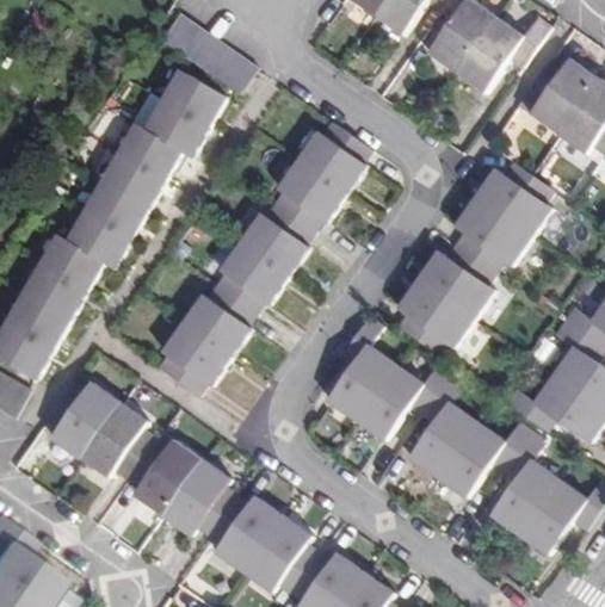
[(357,0),(375,12),(382,0),(357,0)]
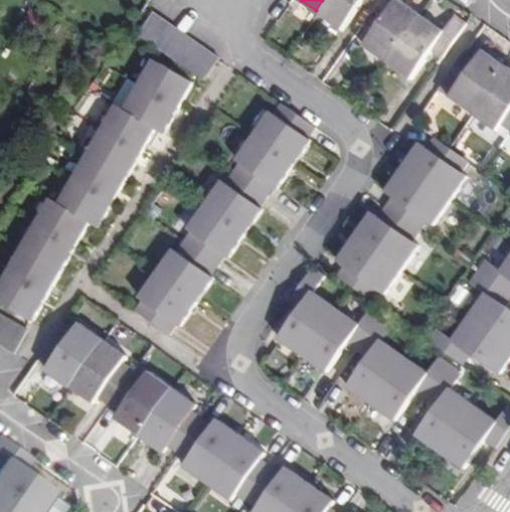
[(322,0),(316,10),(339,26),(352,9),(348,6),(351,1),(355,4),(358,0),(369,7),(373,0),(322,0)]
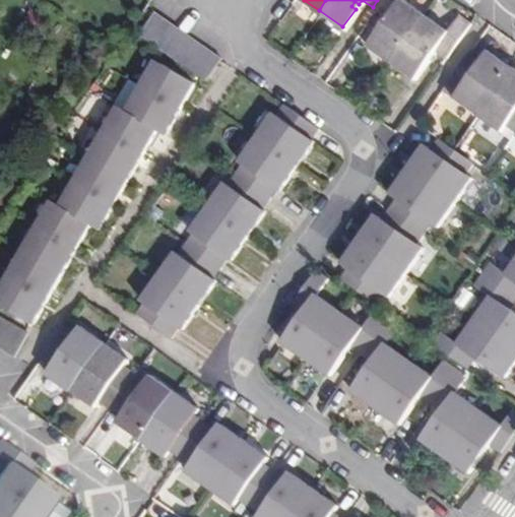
[(377,0),(373,7),(383,15),(381,19),(384,22),(381,27),(377,24),(365,43),(389,59),(421,12),(402,0),(377,0)]
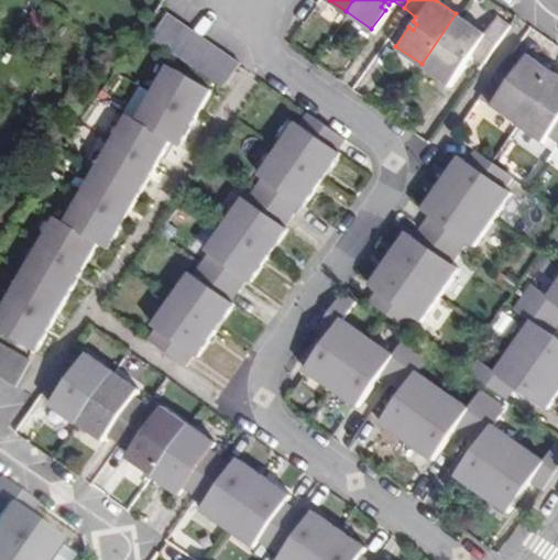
[(143,32),(218,86),(234,62),(161,8),(143,32)]
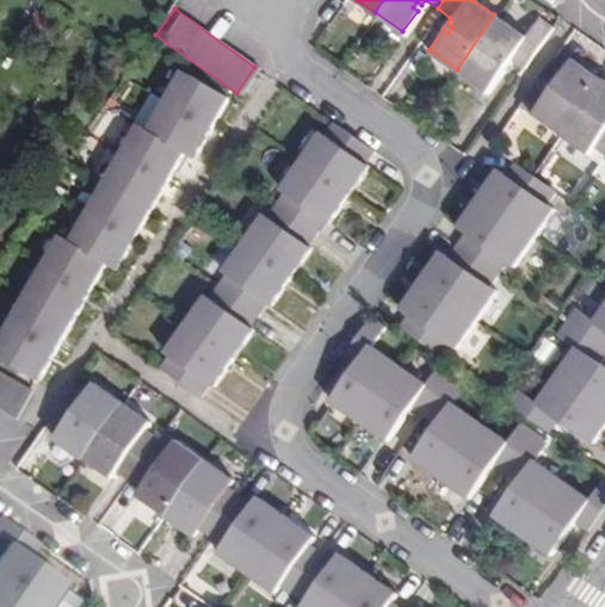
[(523,35),(494,14),(457,69),(486,90),(499,69),(494,66),(499,60),(504,63),(506,59),(519,67),(549,25),(536,16),(523,35)]
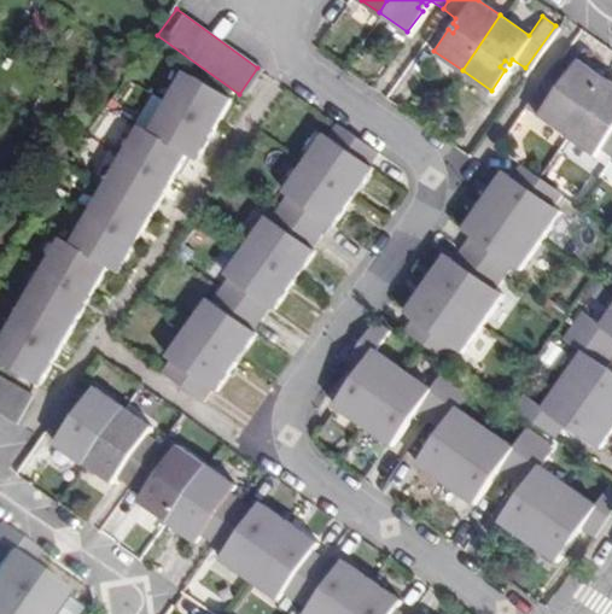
[(564,133),(604,77),(599,74),(595,77),(589,74),(593,69),(575,57),(570,64),(557,54),(528,95),(541,105),(535,113),(564,133)]
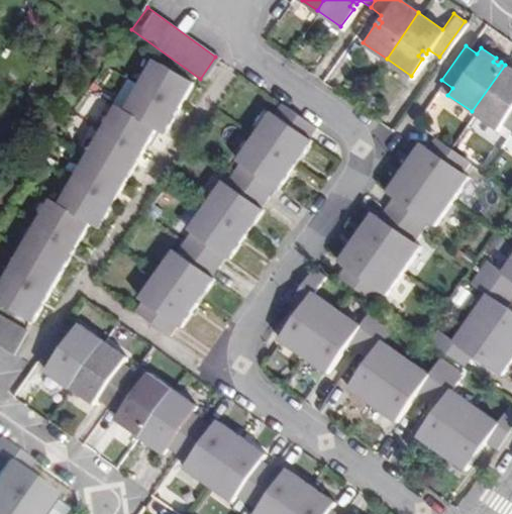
[(150,58),(136,83),(176,106),(179,102),(175,99),(178,94),(182,96),(190,81),(150,58)]
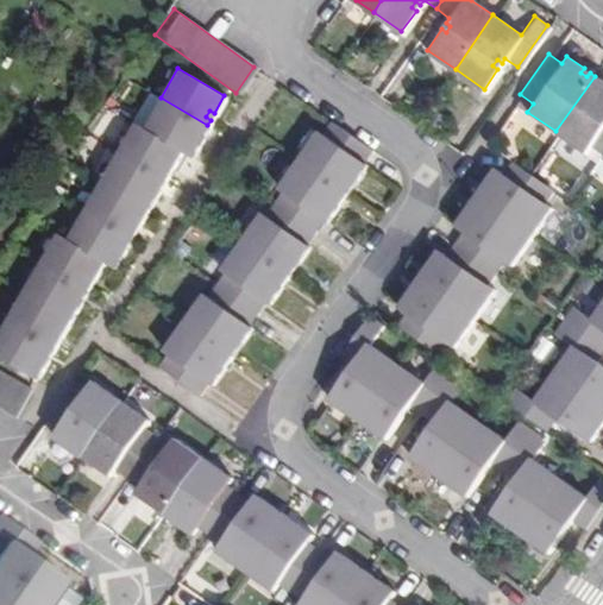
[(595,76),(556,131),(584,151),(590,144),(602,152),(602,150),(602,86),(602,88),(596,83),(600,80),(595,76)]
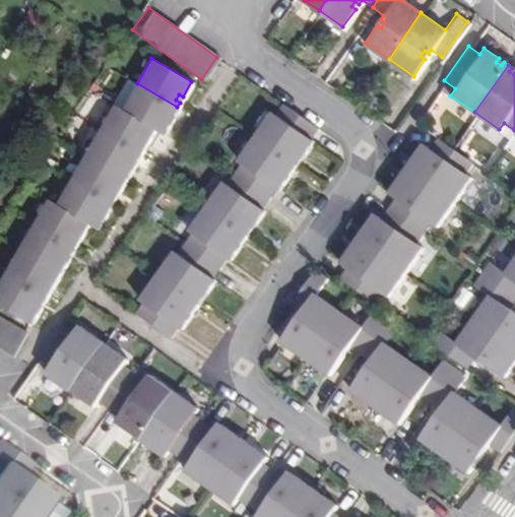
[(137,83),(123,109),(153,127),(163,132),(171,117),(168,114),(171,109),(175,111),(177,107),(137,83)]
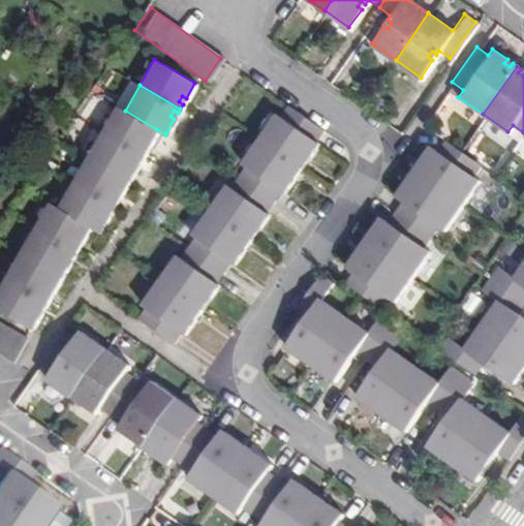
[(257,137),(299,166),(302,162),(298,159),(302,154),(306,157),(316,142),(313,140),(321,128),(287,104),(279,116),(275,113),(257,137)]
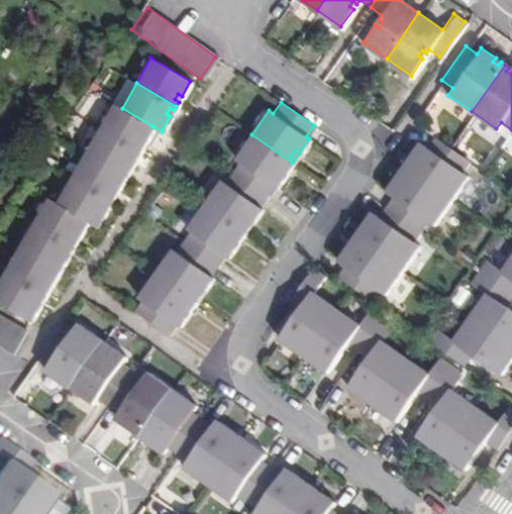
[(113,103),(99,127),(138,150),(141,146),(137,144),(140,138),(144,141),(152,126),(122,108),(113,103)]
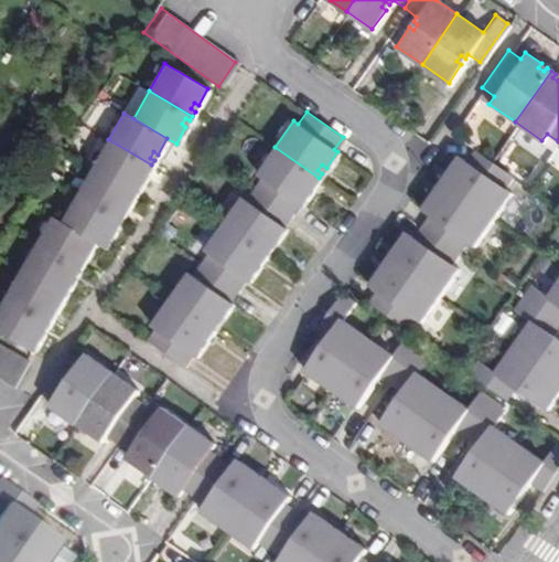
[(538,147),(513,130),(495,158),(519,173),(538,147)]
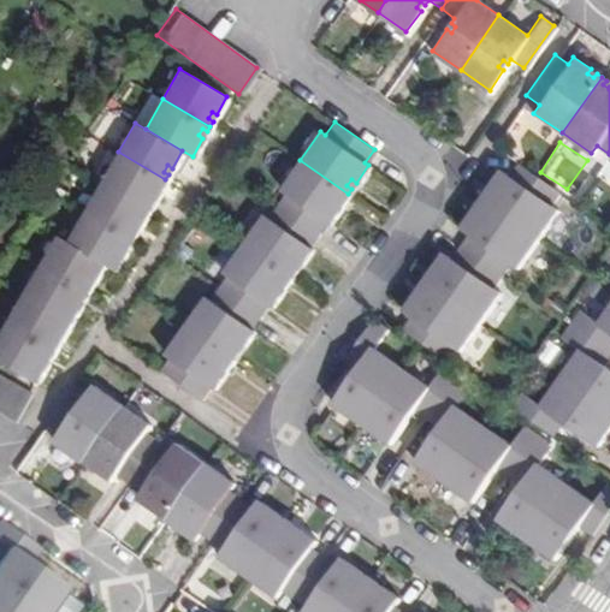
[(598,170),(609,154),(597,146),(591,153),(596,156),(591,165),(598,170)]
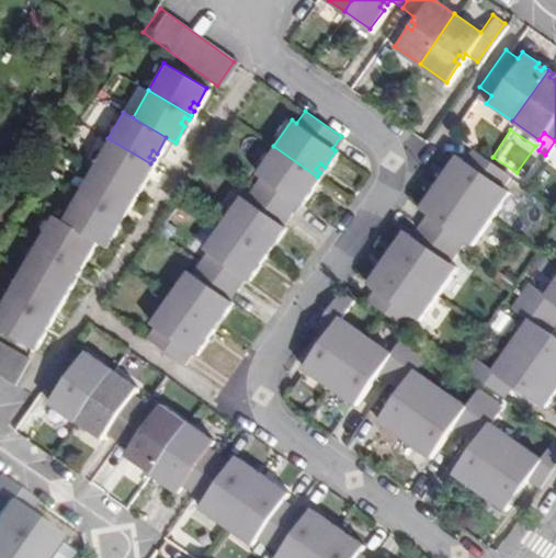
[(150,163),(108,138),(92,166),(135,191),(144,174),(140,172),(144,166),(148,169),(150,163)]
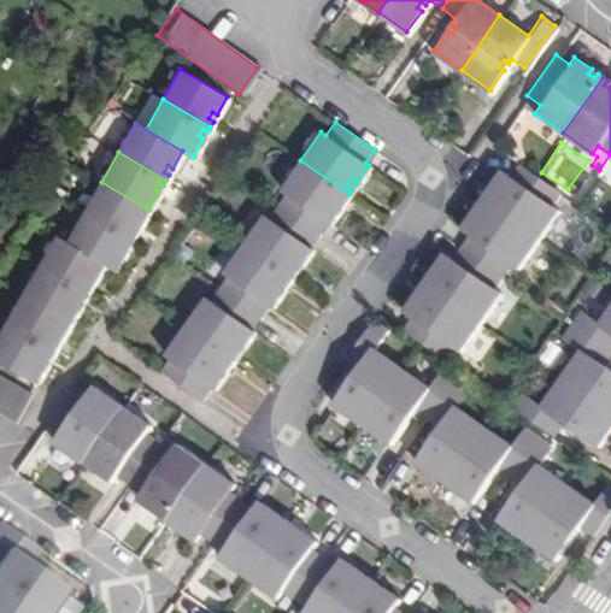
[(610,154),(599,170),(610,178),(610,154)]
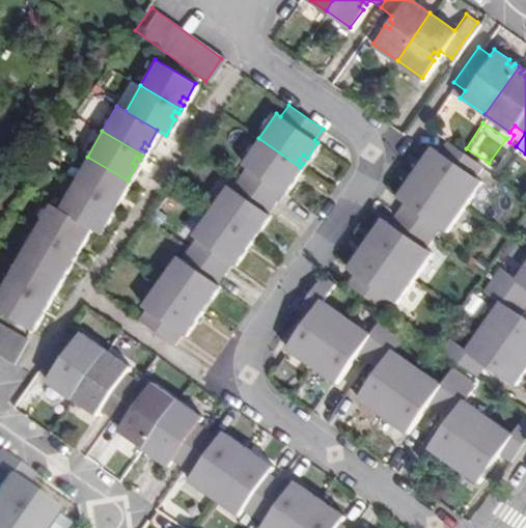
[(246,166),(238,176),(272,200),(280,190),(282,192),(294,176),(289,174),(294,168),(297,171),(300,167),(258,138),(242,163),(246,166)]
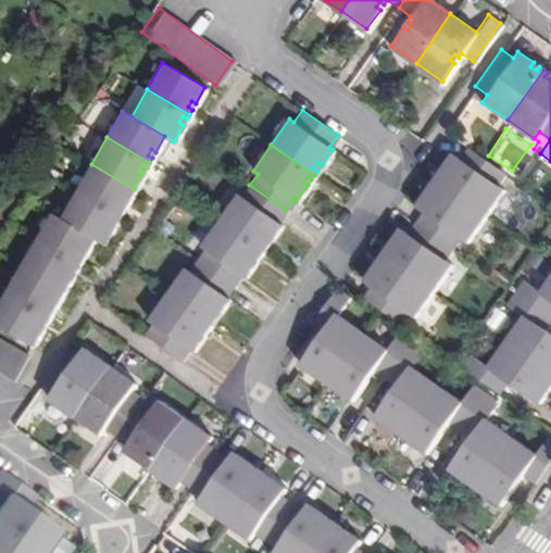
[(433,179),(483,214),(501,189),(496,185),(504,173),(466,147),(459,159),(451,153),(440,168),(445,172),(440,177),(436,175),(433,179)]
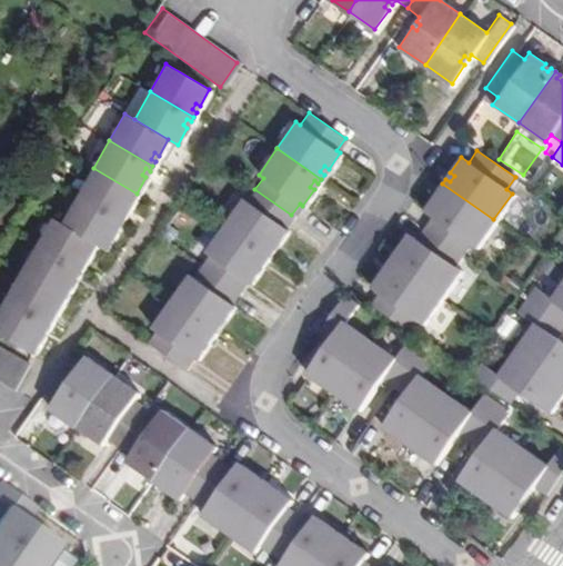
[(77,196),(121,220),(123,216),(120,214),(123,207),(128,210),(137,194),(93,168),(77,196)]
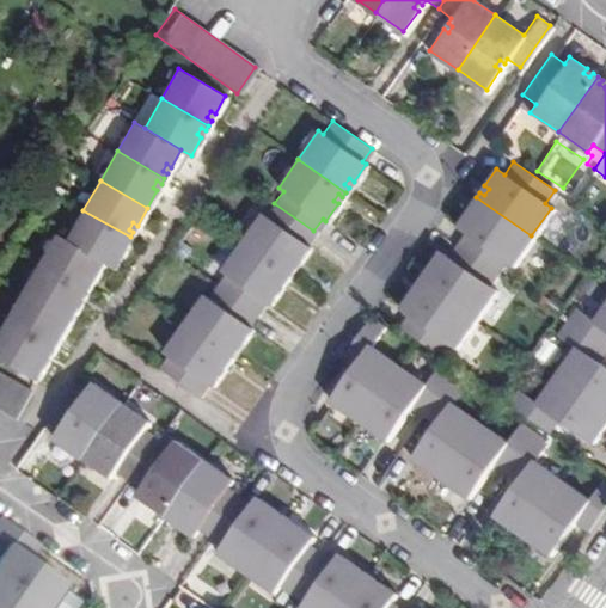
[(531,235),(476,197),(472,202),(477,204),(473,210),(469,208),(457,225),(464,231),(455,244),(496,272),(506,259),(512,264),(531,235)]
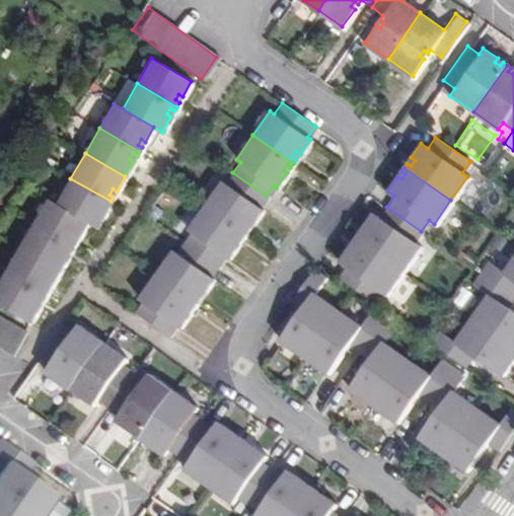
[(221,180),(204,204),(244,232),(247,228),(243,226),(247,221),(250,223),(262,209),(259,207),(266,196),(232,172),(225,183),(221,180)]
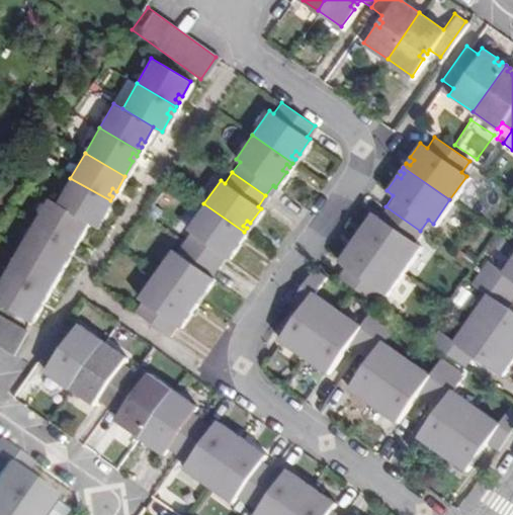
[(110,200),(70,178),(56,202),(87,221),(96,226),(104,210),(101,208),(104,203),(107,205),(110,200)]
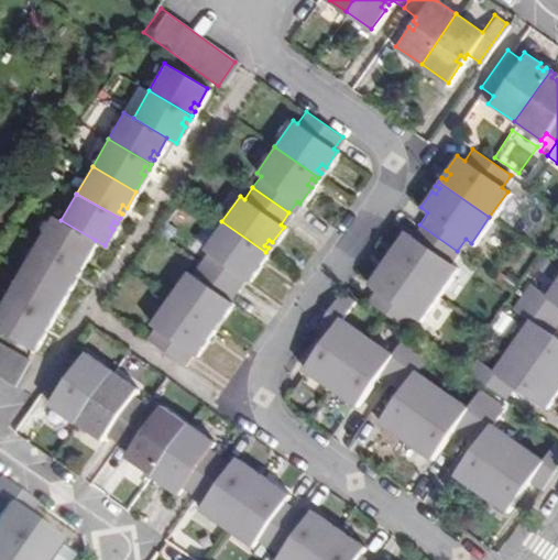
[(52,215),(36,242),(79,267),(83,262),(78,260),(81,254),(86,256),(95,240),(61,220),(52,215)]
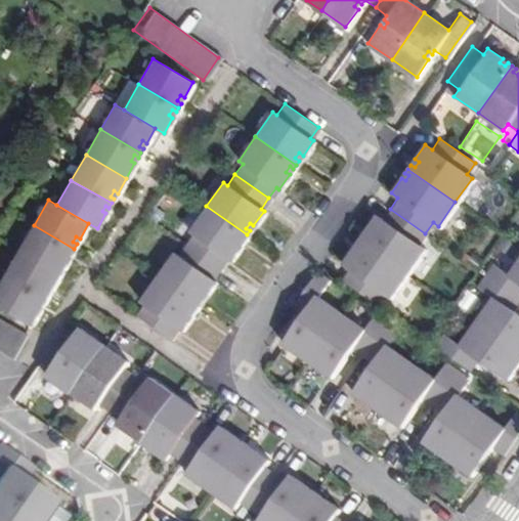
[(244,240),(247,234),(206,206),(189,230),(191,232),(184,243),(219,268),(226,257),(229,259),(240,245),(236,242),(240,236),(244,240)]
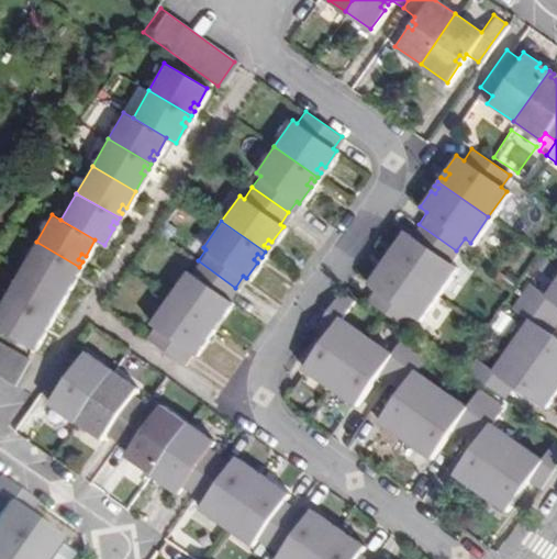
[(388,252),(385,256),(435,291),(454,266),(448,261),(456,250),(419,224),(411,235),(403,230),(392,246),(396,248),(392,254),(388,252)]
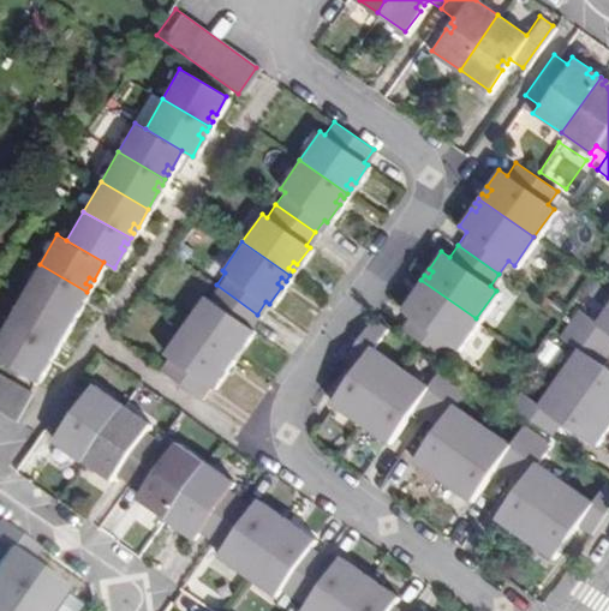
[(23,293),(70,321),(81,303),(76,300),(79,294),(84,297),(87,292),(40,264),(23,293)]
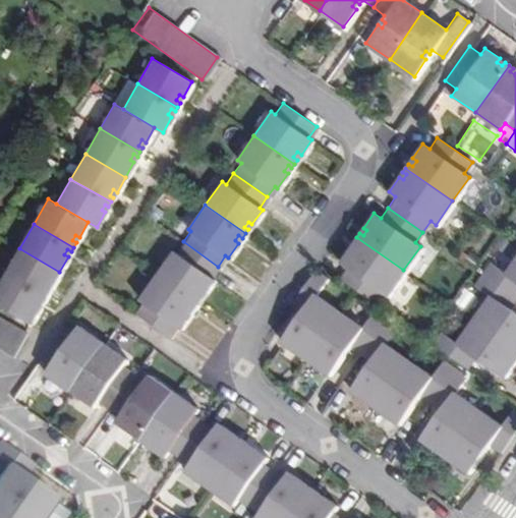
[(386,294),(403,270),(356,237),(353,241),(357,244),(353,249),(350,246),(339,262),(346,266),(339,277),(373,302),(381,290),(386,294)]
